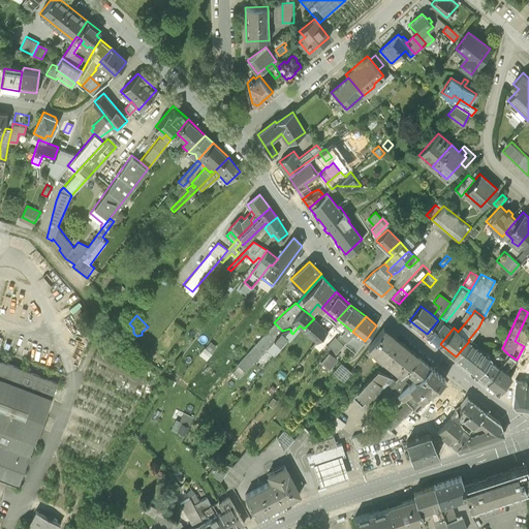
[(427,334),(440,344),(454,328),(446,321),(440,317),(438,320),(427,334)]
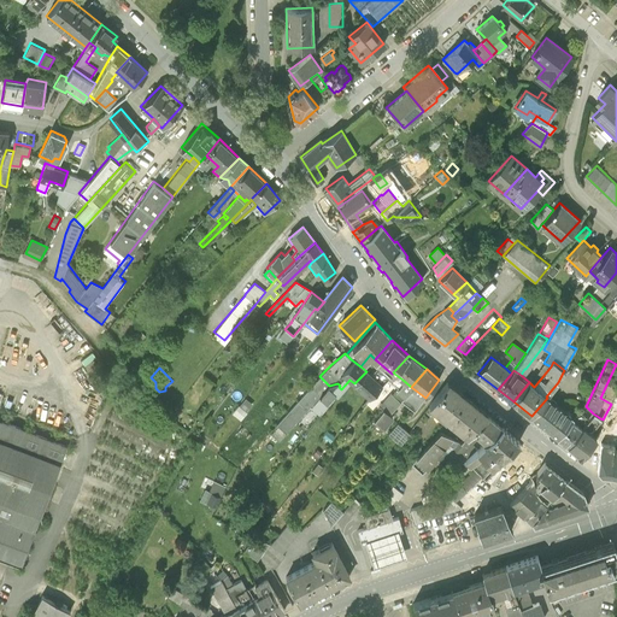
[(381,385),(366,371),(354,383),(370,398),(381,385)]
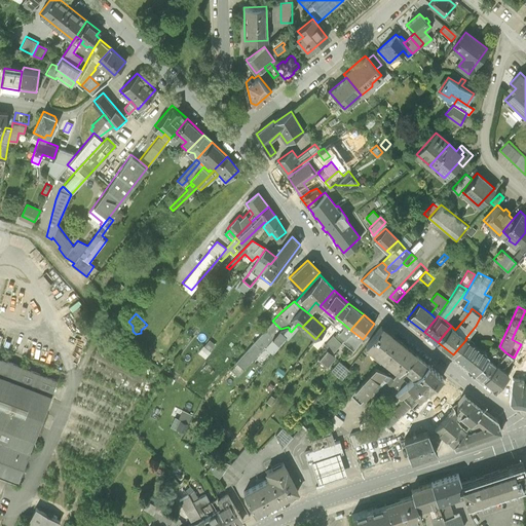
[(237,375),(272,338),(280,329),(272,321),(229,368),(237,375)]
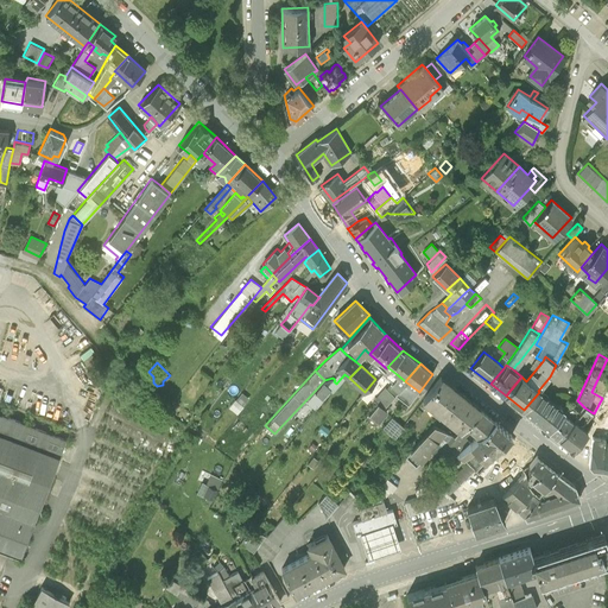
[(374,400),(378,403),(384,407),(394,394),(405,381),(397,374),(396,377),(397,378),(387,388),(385,387),(374,400)]
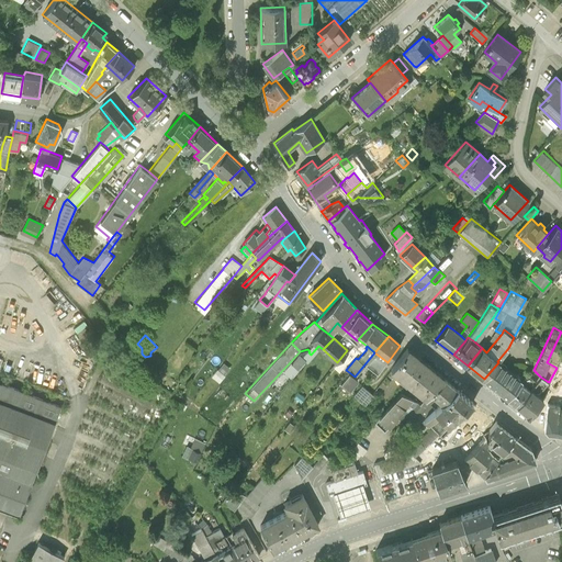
[(391,369),(409,384),(415,377),(414,375),(424,362),(407,348),(391,369)]
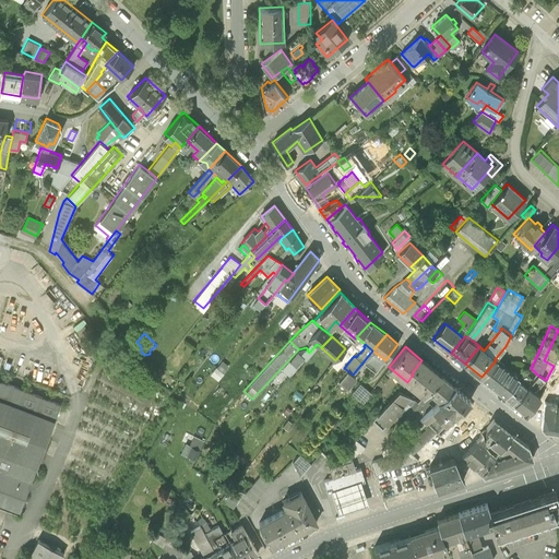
[(306,357),(309,353),(307,351),(308,349),(306,347),(298,349),(289,359),(295,365),(304,355),(306,357)]
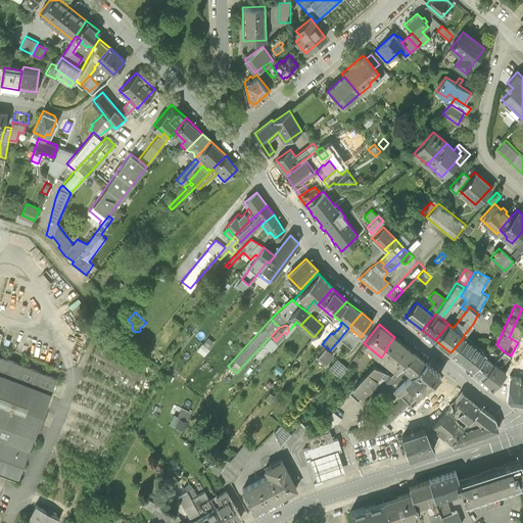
[(350,348),(361,337),(348,328),(339,339),(350,348)]
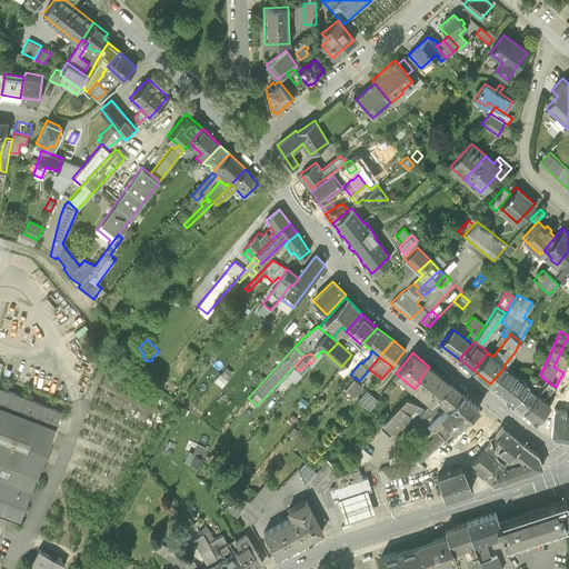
[(233,371),(228,366),(222,372),(220,371),(213,379),(221,386),(233,371)]
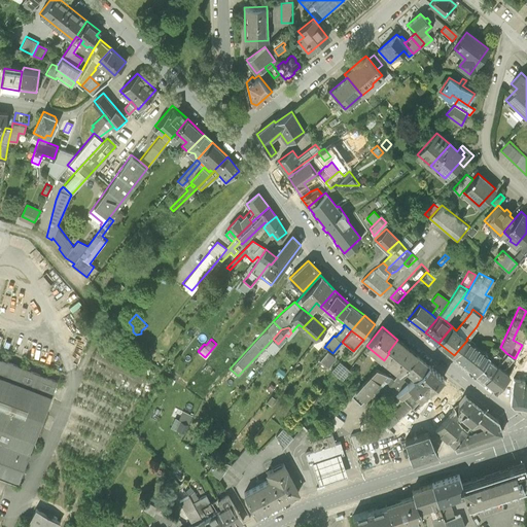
[(417,355),(397,340),(388,352),(389,353),(384,360),(399,373),(403,367),(417,355)]
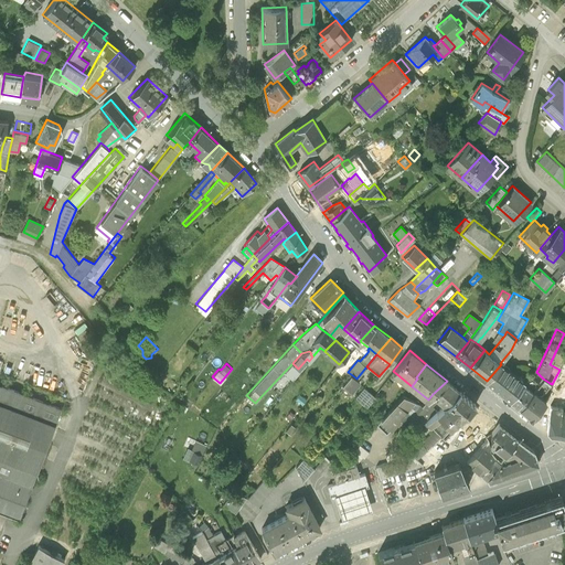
[(487,381),(510,400),(522,384),(524,382),(501,364),(487,381)]
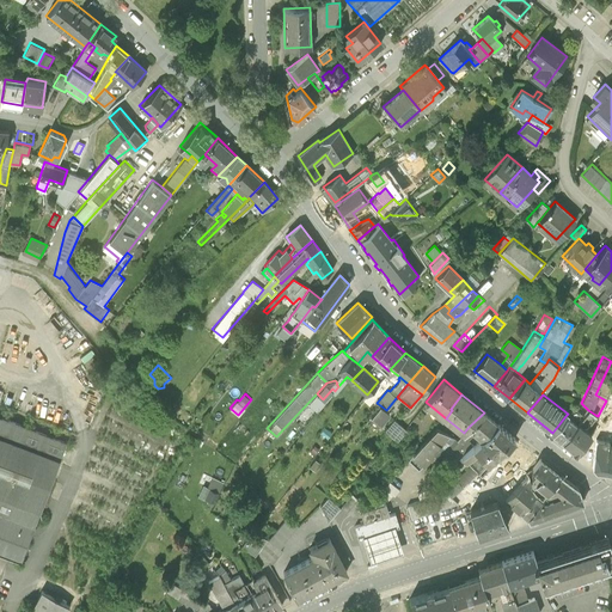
[(389,412),(386,410),(380,405),(371,416),(379,423),(389,412)]
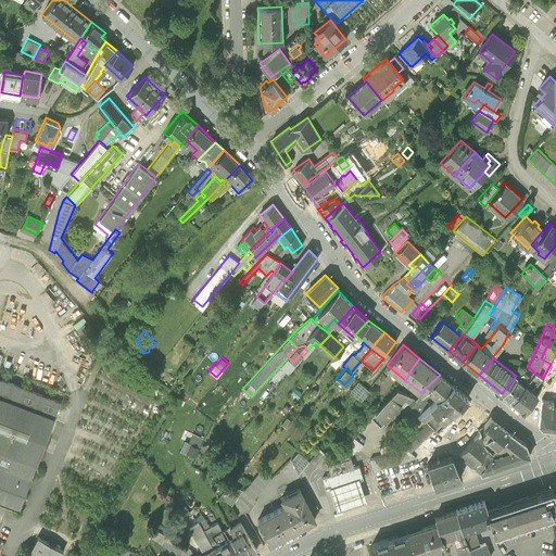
[(516,376),(514,378),(523,384),(525,383),(530,377),(520,369),(516,376)]
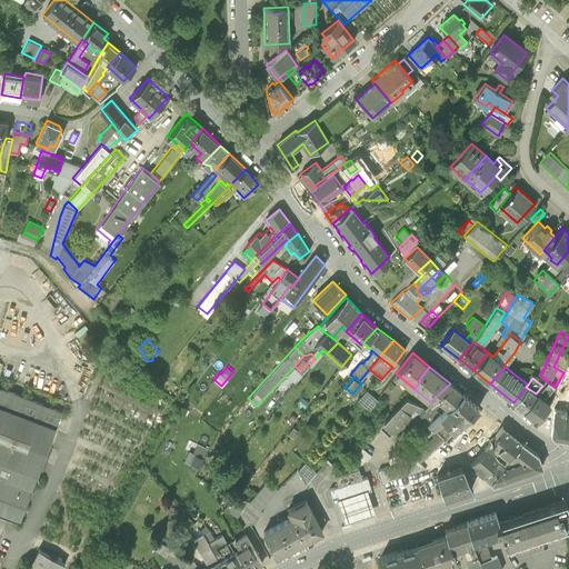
[(547,381),(542,386),(537,392),(542,398),(546,396),(553,386),(547,381)]
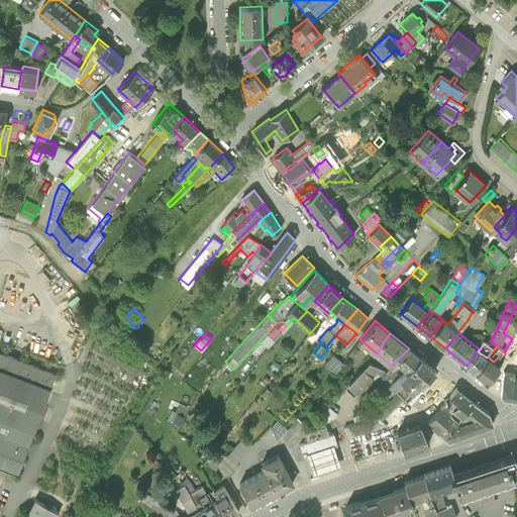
[(409,348),(396,360),(401,365),(407,370),(420,358),(409,348)]
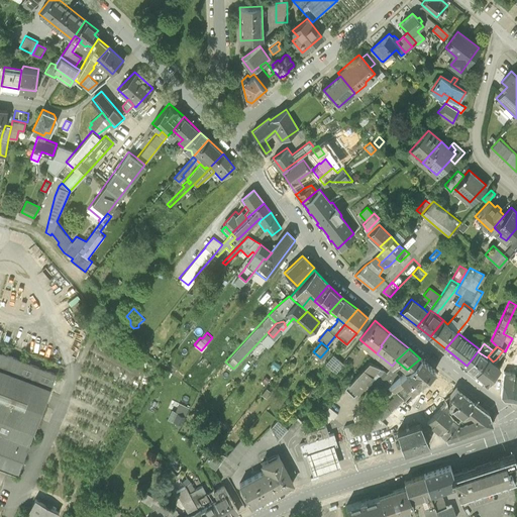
[(0,467),(17,474),(56,374),(0,351),(0,467)]
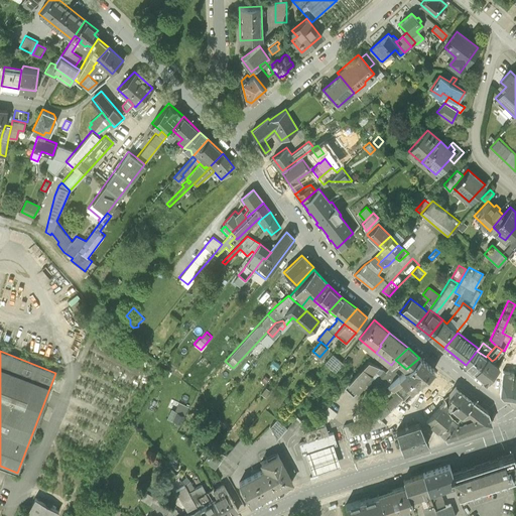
[(466,365),(474,372),(486,357),(477,351),(466,365)]
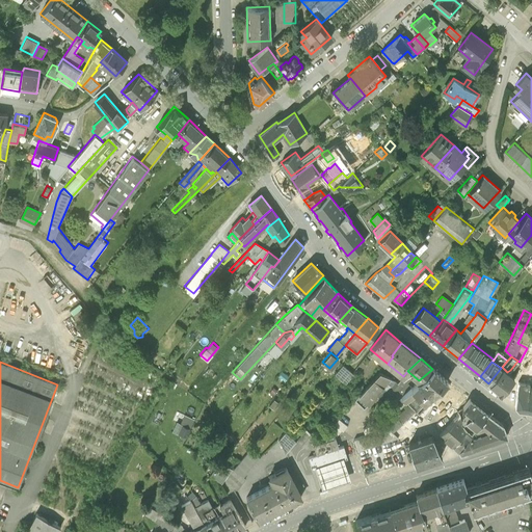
[(343,364),(335,374),(345,383),(353,374),(343,364)]
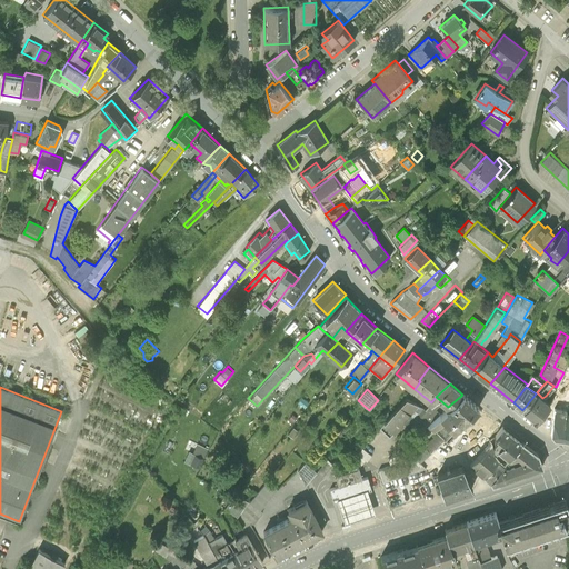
[(542,398),(537,392),(536,393),(522,410),(536,420),(549,403),(542,398)]
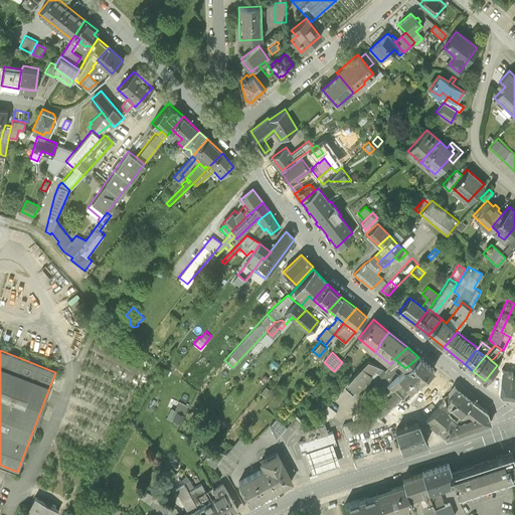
[(434,369),(418,357),(405,368),(398,375),(397,374),(386,384),(389,389),(395,384),(398,388),(398,389),(398,390),(383,403),(388,409),(401,398),(434,369)]
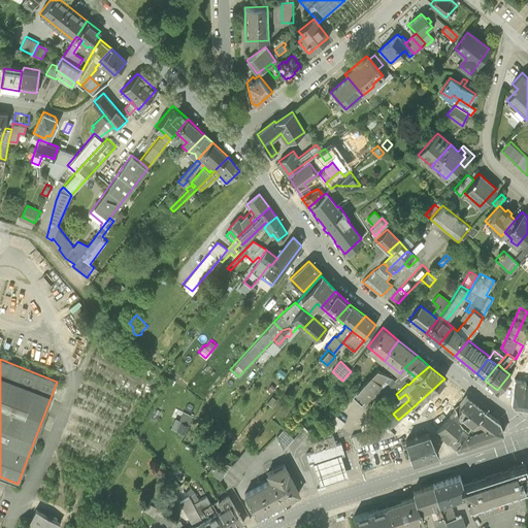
[(286,373),(279,368),(276,372),(283,377),(286,373)]
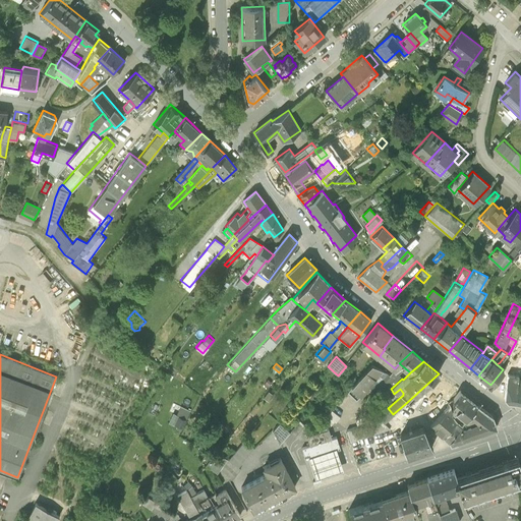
[(391,389),(402,379),(398,373),(404,367),(399,363),(395,368),(388,373),(371,363),(358,378),(347,390),(356,398),(367,387),(372,390),(379,384),(391,389)]
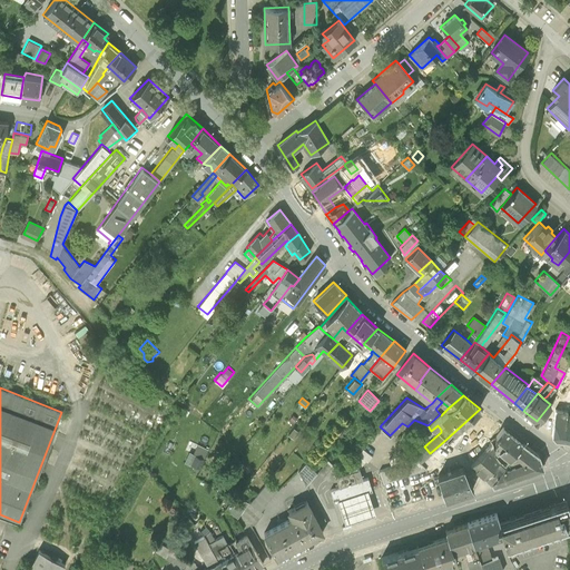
[(554,440),(569,441),(569,412),(568,412),(556,410),(552,436),(554,440)]
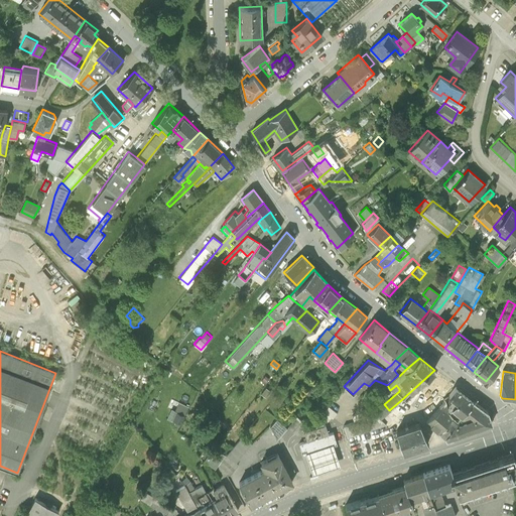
[(269,391),(264,387),(259,393),(264,397),(269,391)]
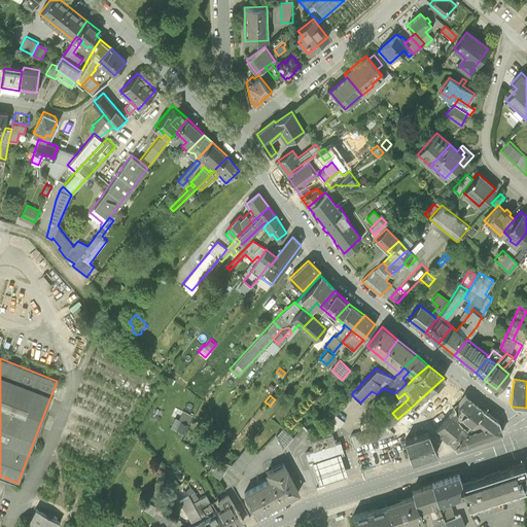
[(471,424),(476,419),(483,410),(465,395),(458,403),(461,406),(456,412),(458,414),(456,416),(462,421),(464,418),(471,424)]
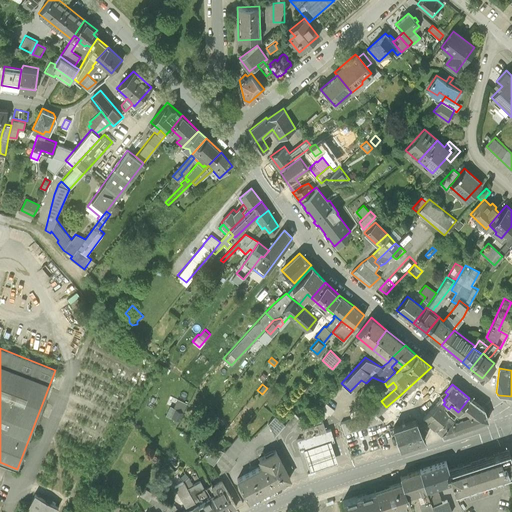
[(443,404),(442,397),(435,404),(446,414),(447,412),(443,404)]
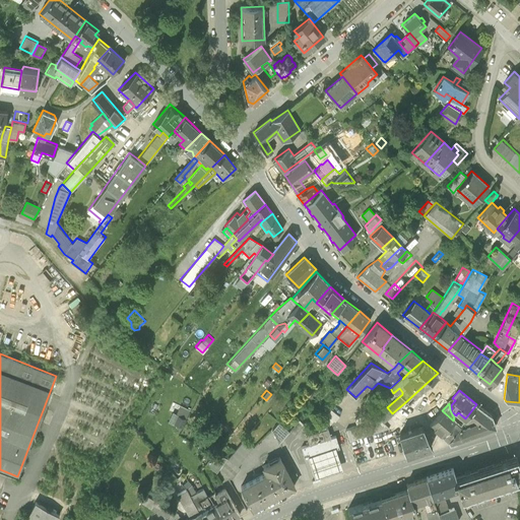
[(191,409),(181,404),(177,412),(174,411),(169,421),(175,424),(176,421),(180,425),(184,416),(187,417),(191,409)]
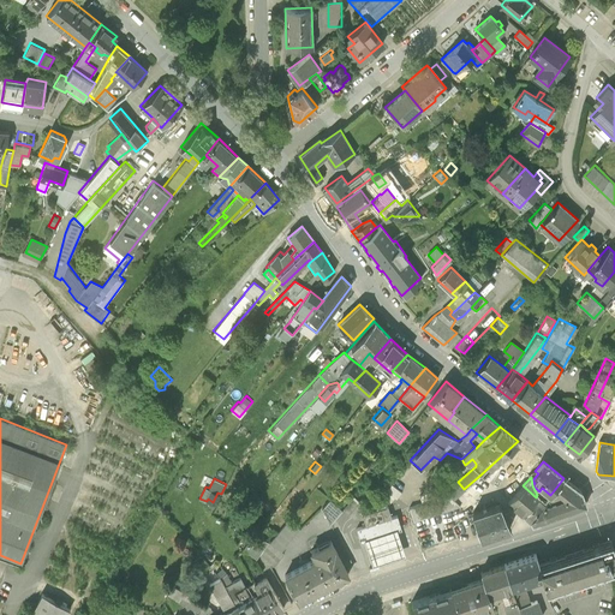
[(413,520),(460,506),(453,499),(464,489),(458,482),(455,478),(442,487),(448,494),(408,507),(413,520)]
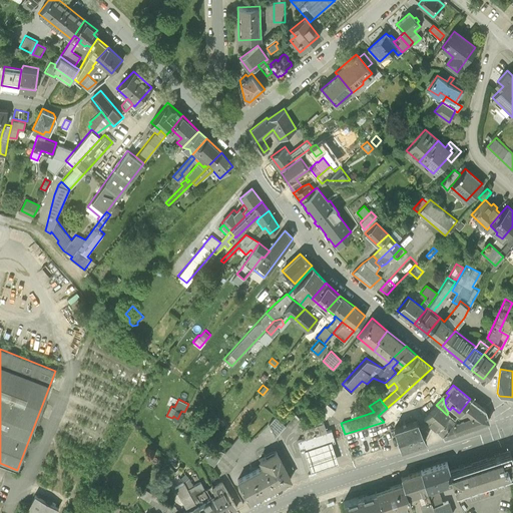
[(485,409),(470,399),(463,408),(471,414),(454,420),(454,418),(442,433),(443,437),(488,421),(485,409)]
